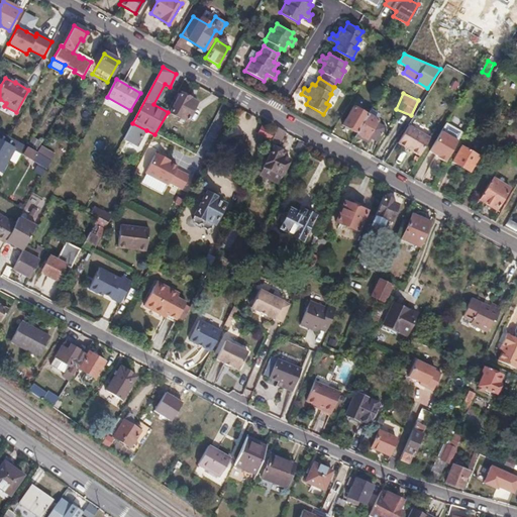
[(186,121),(196,102),(180,94),(170,113),(186,121)]
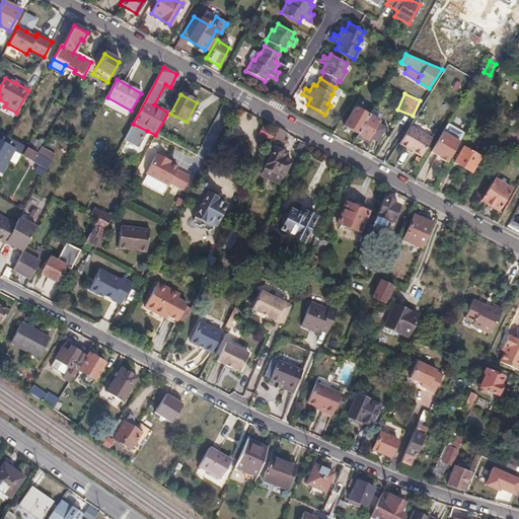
[(359,134),(369,116),(354,106),(344,125),(359,134)]
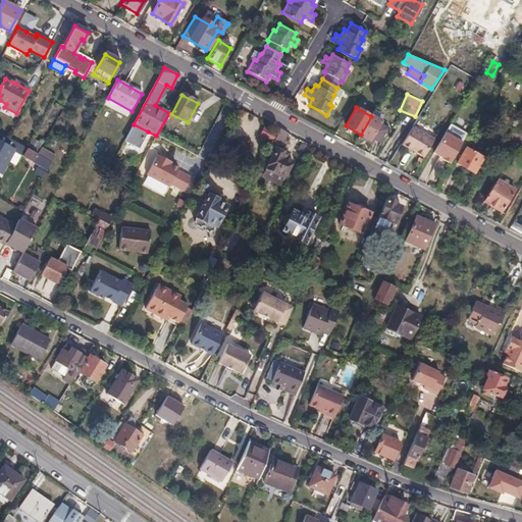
[(361,135),(360,136),(369,141),(371,138),(382,143),(390,128),(379,123),(383,116),(374,111),(371,116),(361,135)]
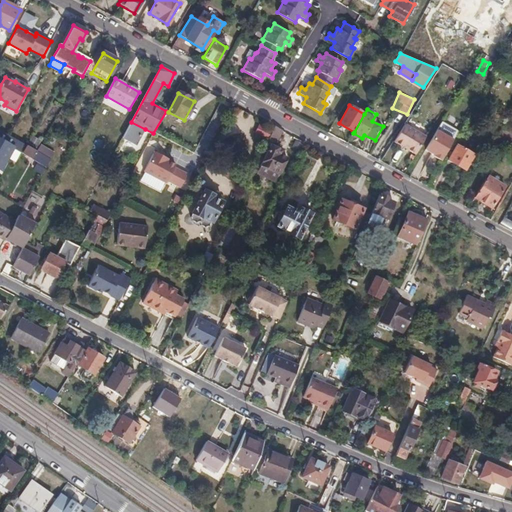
[(436,129),(453,139),(459,130),(441,120),(436,129)]
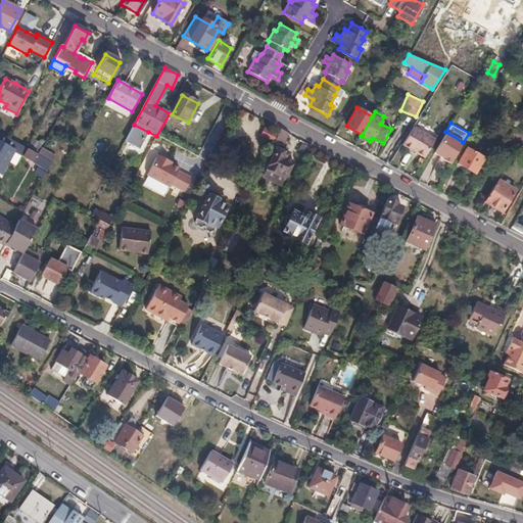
[(148,132),(134,125),(125,140),(139,148),(148,132)]
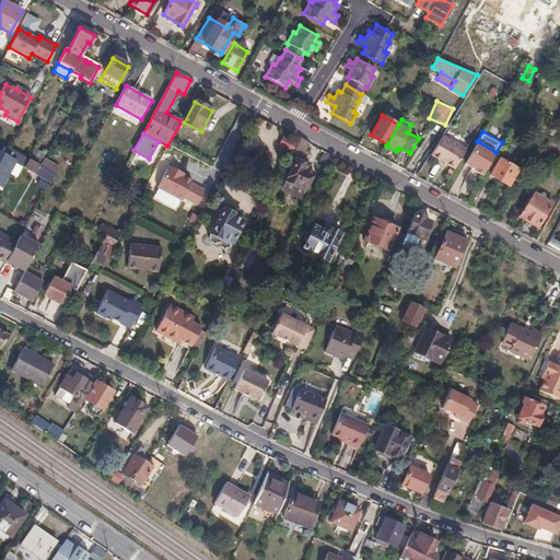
[(465,149),(442,135),(430,154),(454,168),(465,149)]
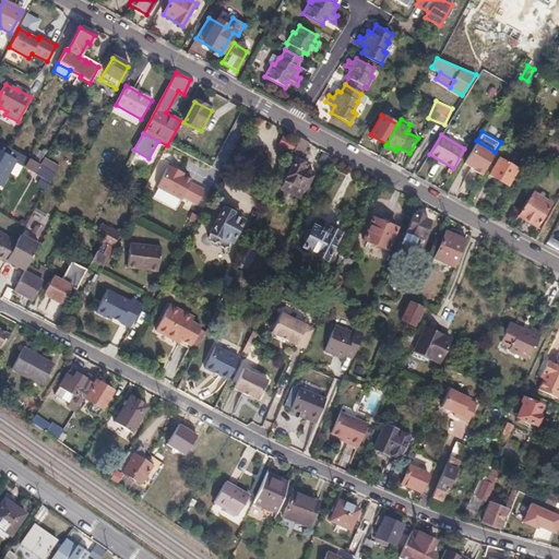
[(293,152),(297,143),(283,137),(278,145),(293,152)]
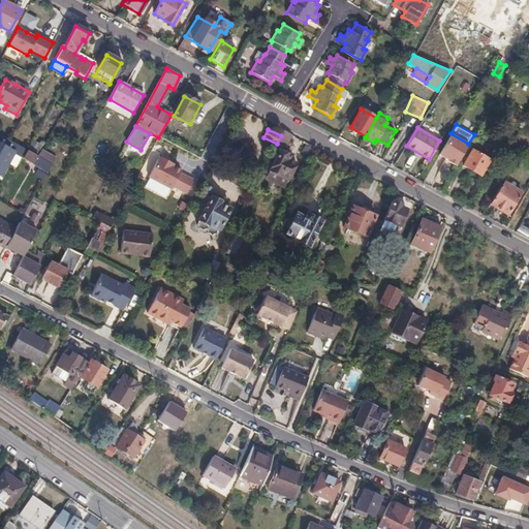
[(285,148),(291,136),(283,131),(281,135),(277,144),(285,148)]
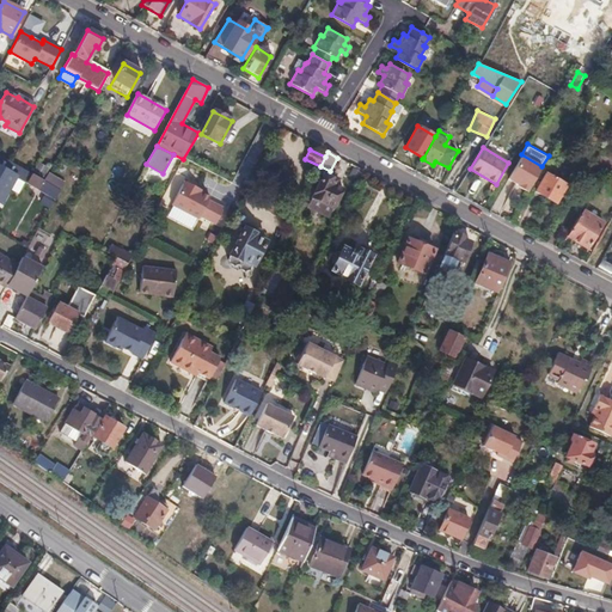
[(542,166),(521,154),(508,177),(519,184),(518,185),(527,191),(542,166)]
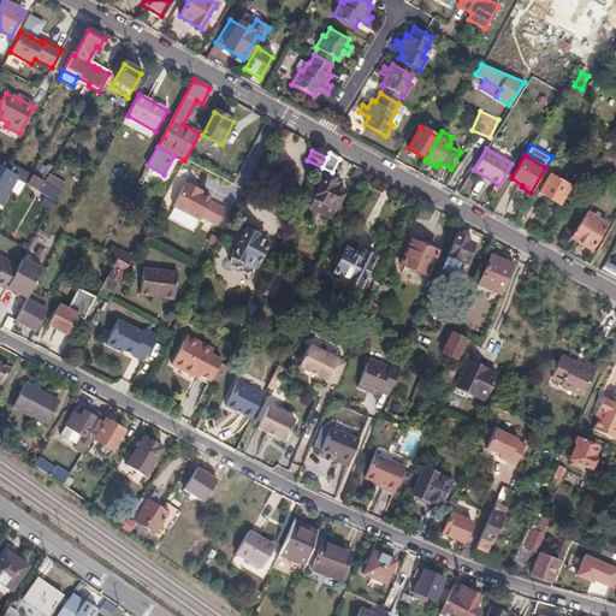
[(27,184),(30,176),(0,158),(0,169),(15,177),(27,184)]
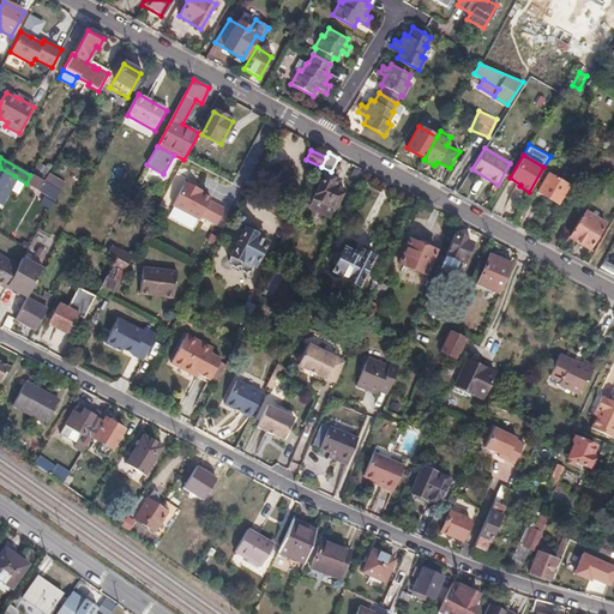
[(222,175),(239,184),(246,172),(229,163),(222,175)]
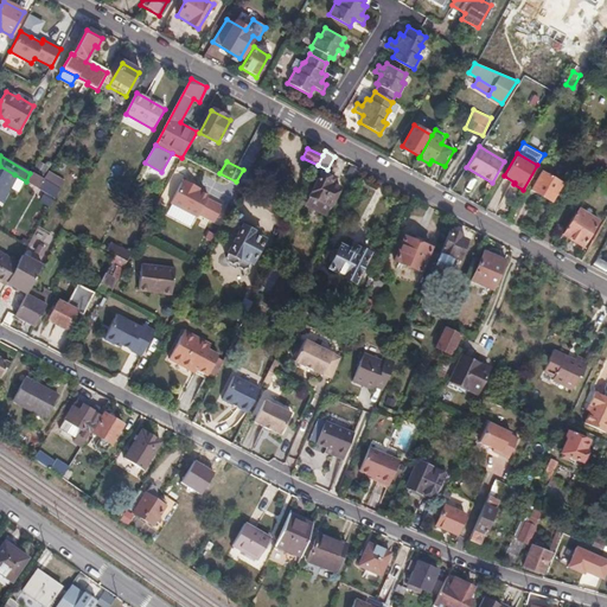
[(46,170),(37,165),(33,171),(43,177),(46,170)]
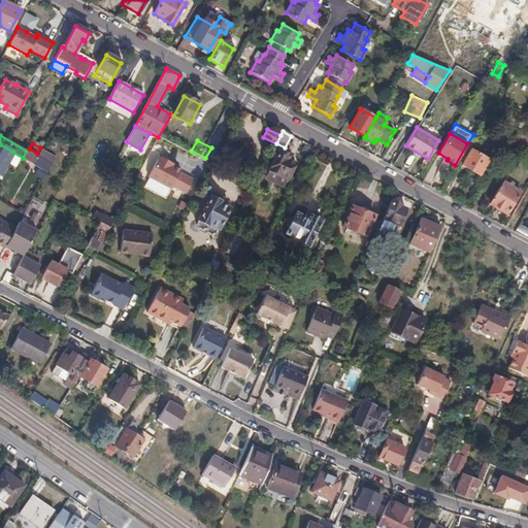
[(0,173),(12,152),(0,144),(0,173)]
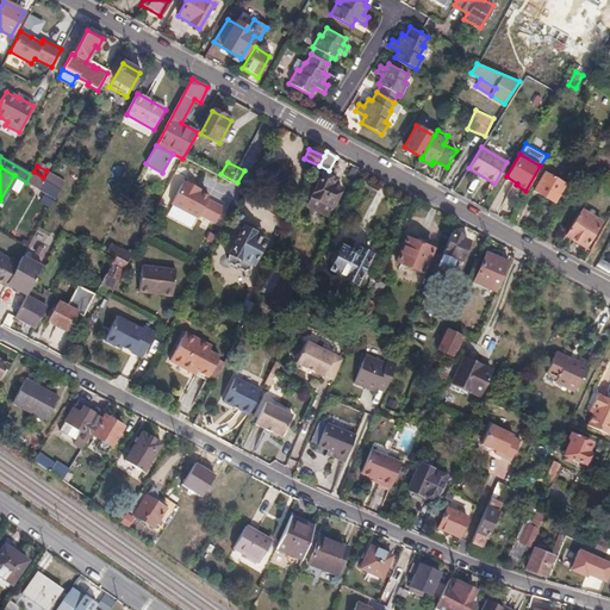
[(553,203),(564,185),(543,173),(533,192),(553,203)]
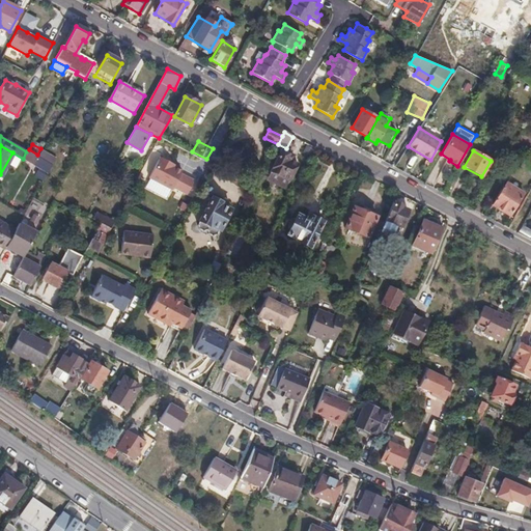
[(33,165),(36,158),(26,151),(23,159),(33,165)]
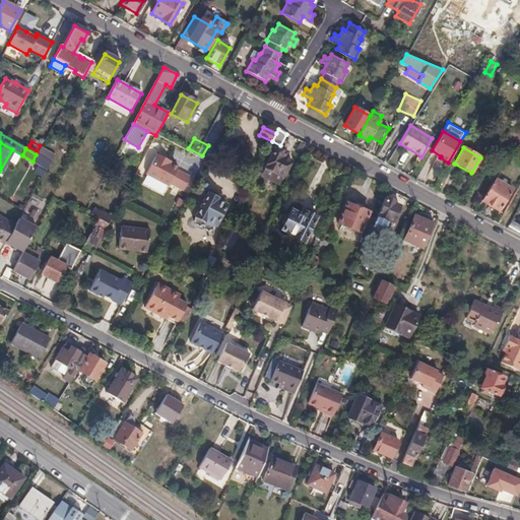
[(290,161),(280,156),(282,152),(275,148),(265,168),(279,175),(282,177),(290,161)]
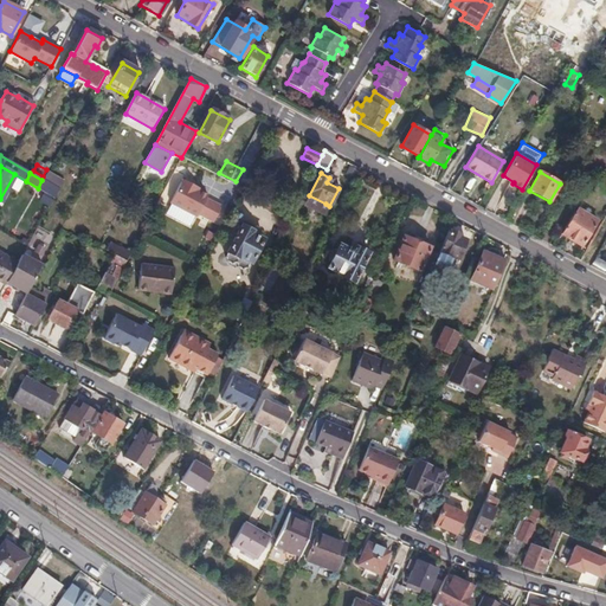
[(63,184),(46,174),(42,180),(59,189),(63,184)]
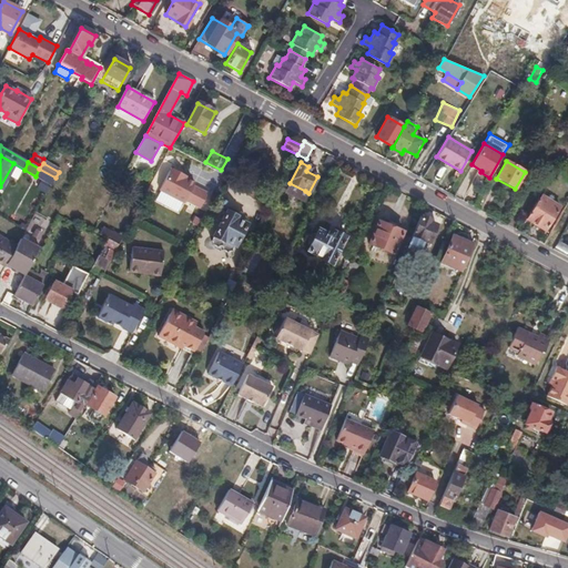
[(56,178),(39,169),(36,176),(51,185),(56,178)]
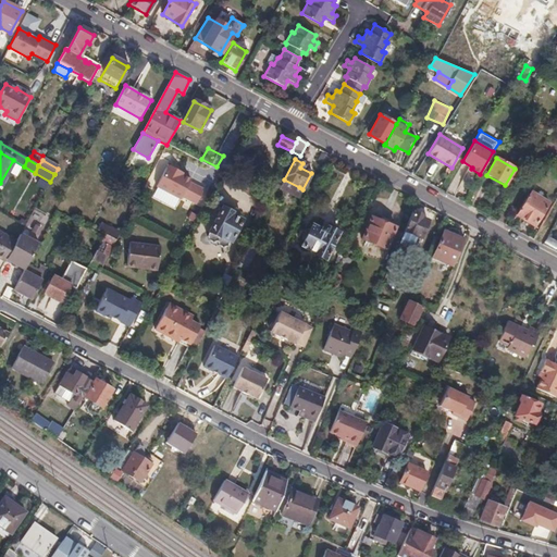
[(299,187),(284,180),(280,188),(295,196),(299,187)]
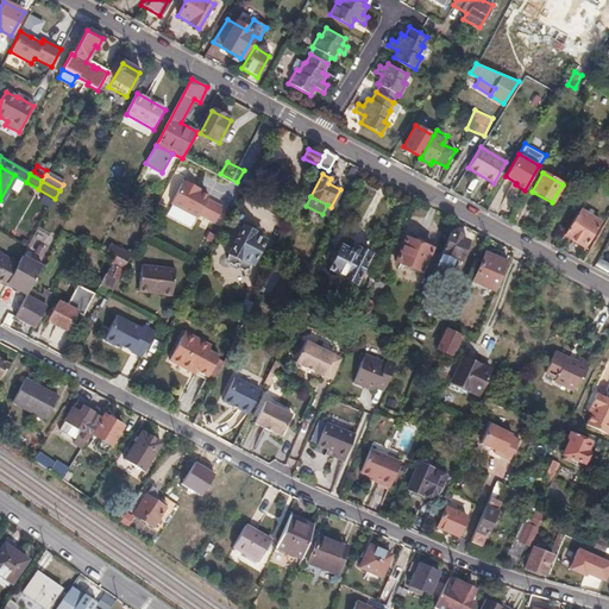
[(600,223),(579,209),(564,234),(583,248),(600,223)]
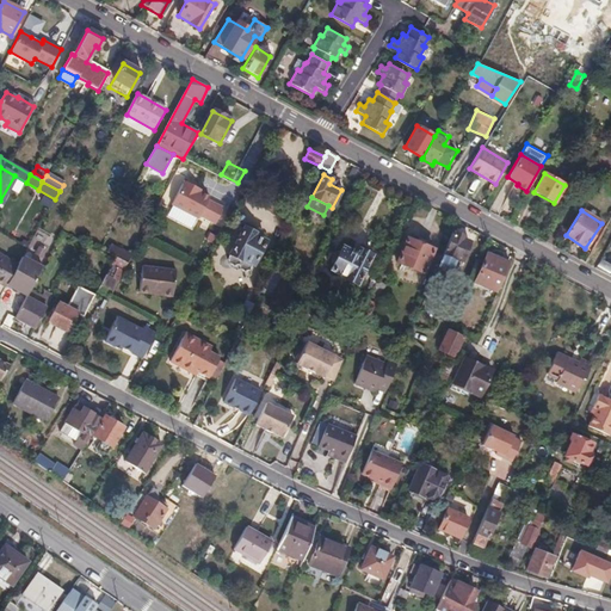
[(242,228),(224,264),(246,275),(250,269),(251,269),(264,241),(252,235),(253,234),(242,228)]
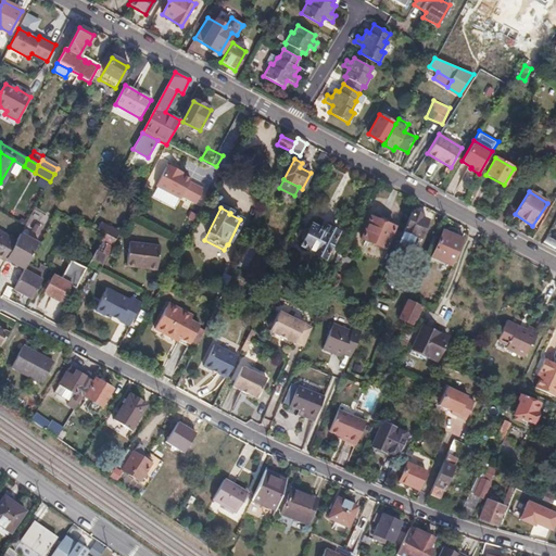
[(403,231),(399,243),(411,248),(415,236),(419,238),(426,222),(418,218),(419,216),(411,212),(403,231)]
